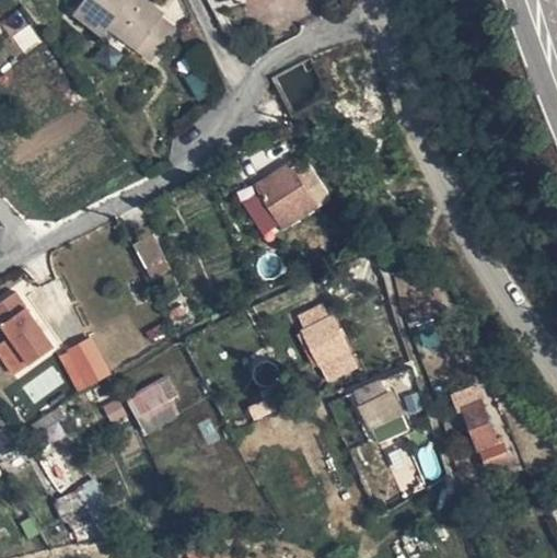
[(83,0),(79,6),(122,41),(149,61),(172,32),(157,20),(160,14),(141,0),(83,0)]
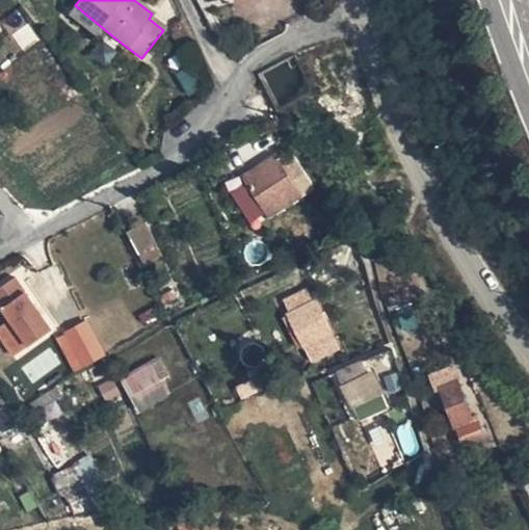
[(115,38),(75,5),(69,14),(109,47),(115,38)]
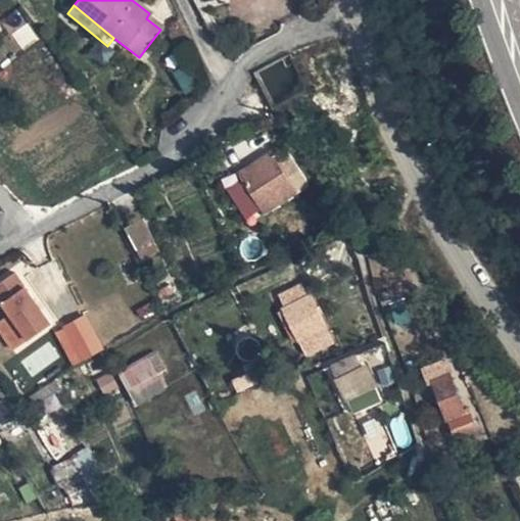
[(181,26),(178,20),(172,24),(171,27),(173,30),(171,32),(182,52),(195,45),(183,25),(181,26)]
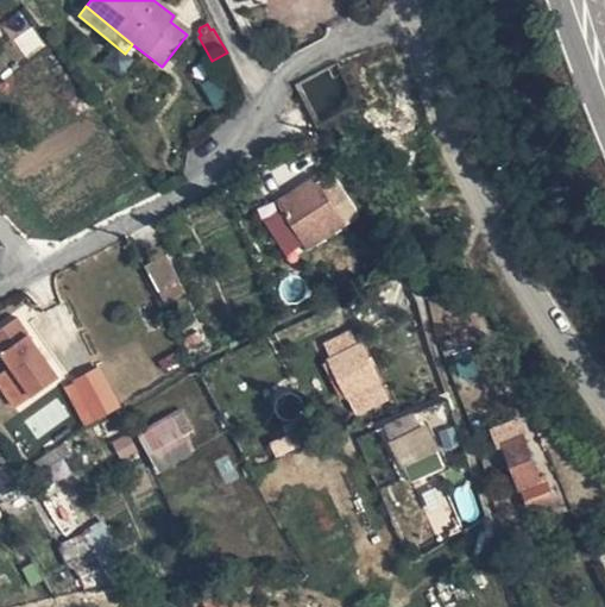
[(397,70),(392,55),(378,62),(384,76),(390,74),(397,70)]
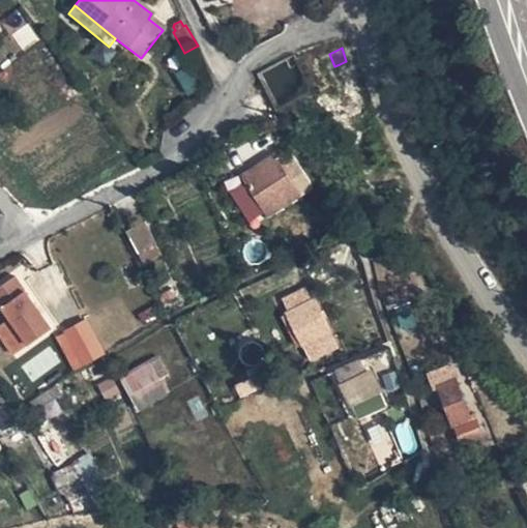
[(280,181),(267,155),(249,165),(262,191),(280,181)]
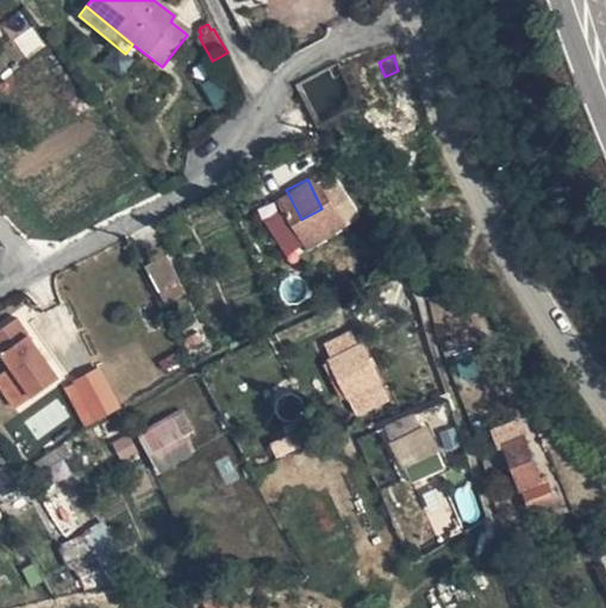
[(145,270),(160,296),(181,285),(166,258),(145,270)]
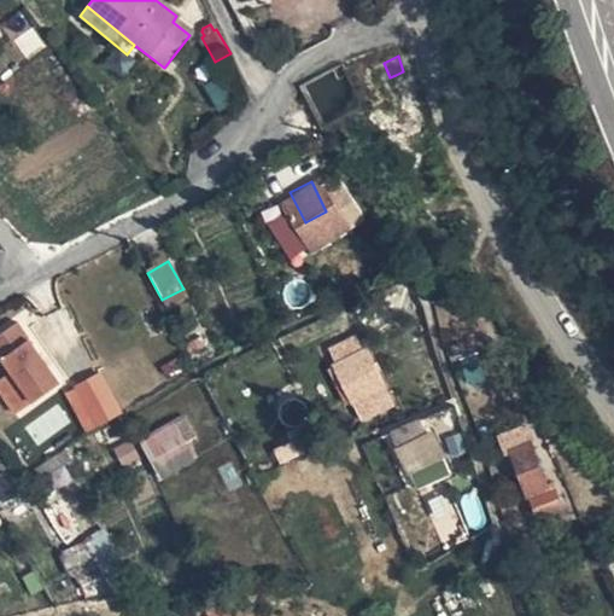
[(183,289),(162,300),(170,314),(192,303),(183,289)]
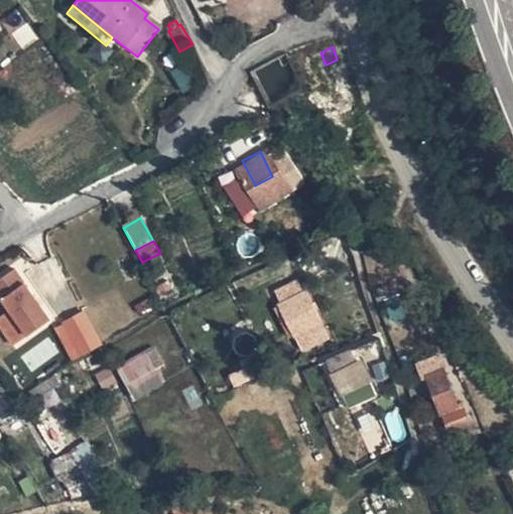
[(0,288),(11,308),(26,335),(48,322),(19,270),(0,280),(0,288)]
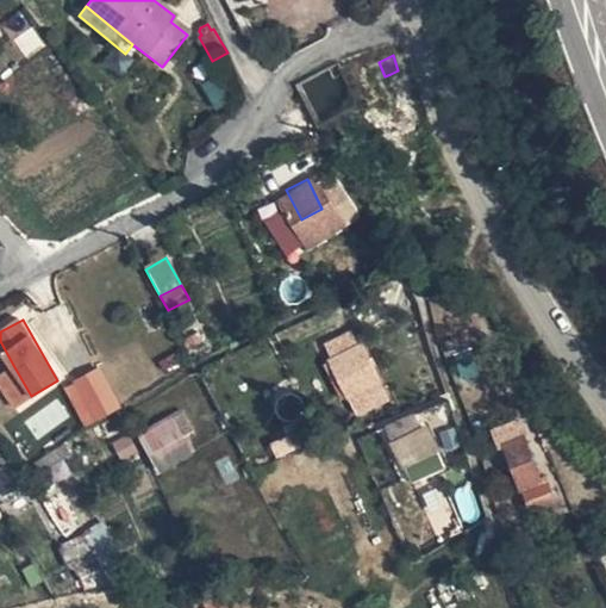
[(330,355),(355,342),(349,330),(324,342),(330,355)]
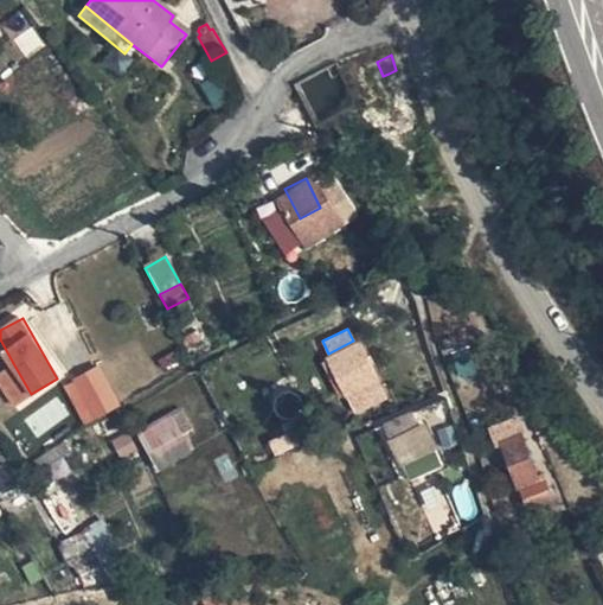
[(324,356),(342,393),(377,375),(357,338),(353,341),(328,354),(324,356)]
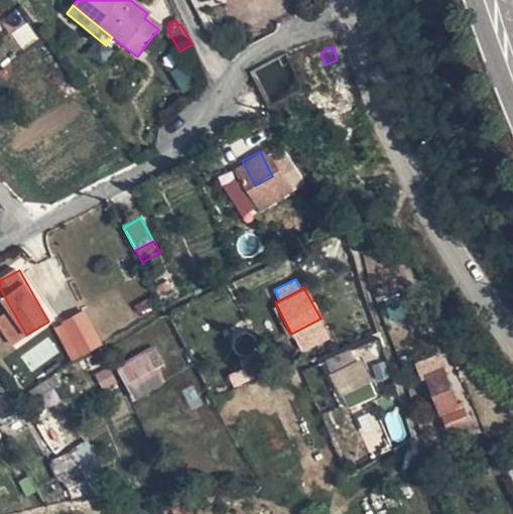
[(0,324),(11,344),(26,335),(11,308),(0,314),(0,324)]
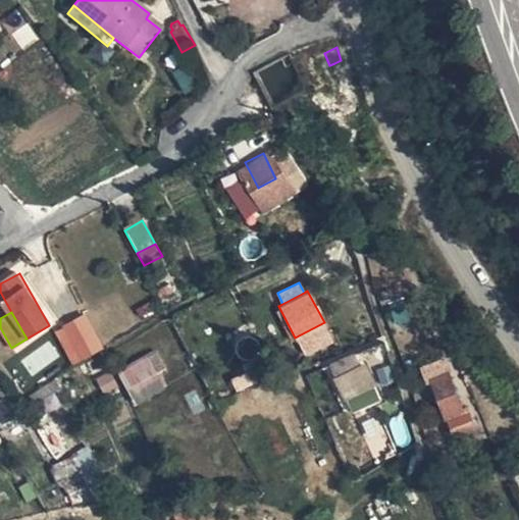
[(85,320),(63,329),(80,362),(100,352),(85,320)]
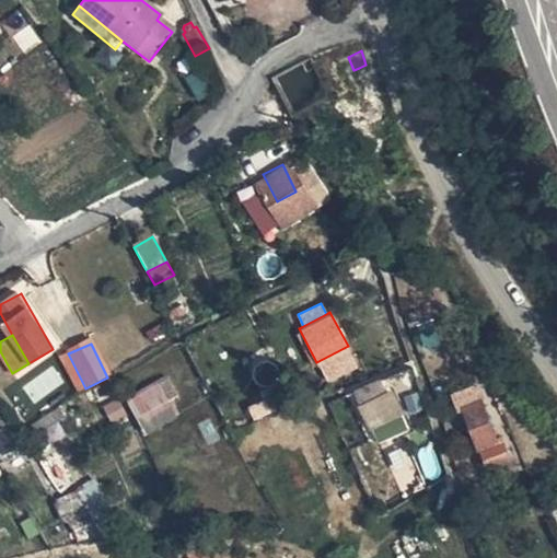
[(348,346),(316,362),(324,375),(356,360),(348,346)]
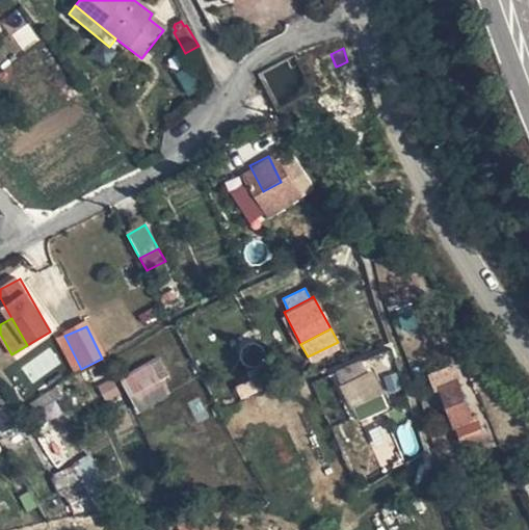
[(147,386),(173,372),(164,355),(128,375),(143,405),(154,400),(147,386)]
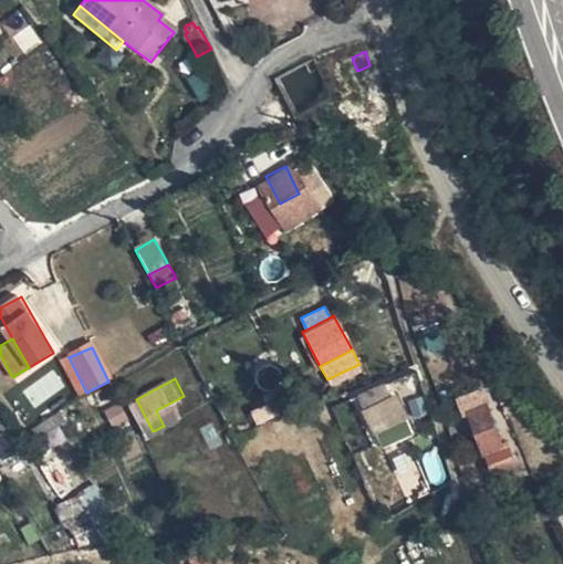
[(395,420),(382,385),(354,395),(367,429),(395,420)]
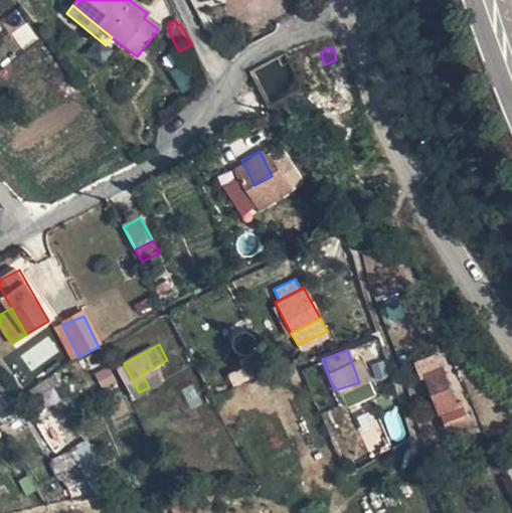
[(437,356),(423,360),(442,408),(446,406),(454,425),(476,419),(469,401),(463,403),(445,361),(439,363),(437,356)]
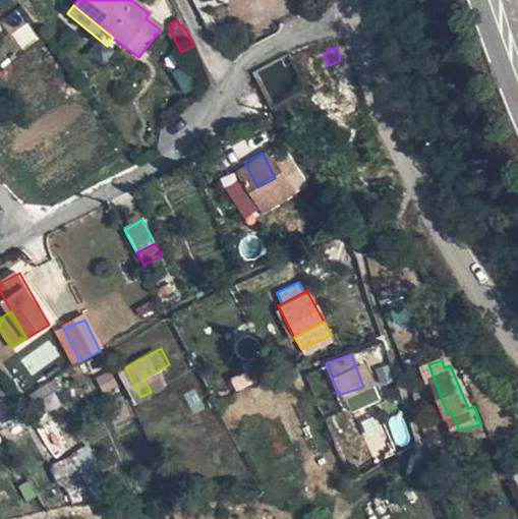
[(268,371),(263,361),(246,370),(250,380),(268,371)]
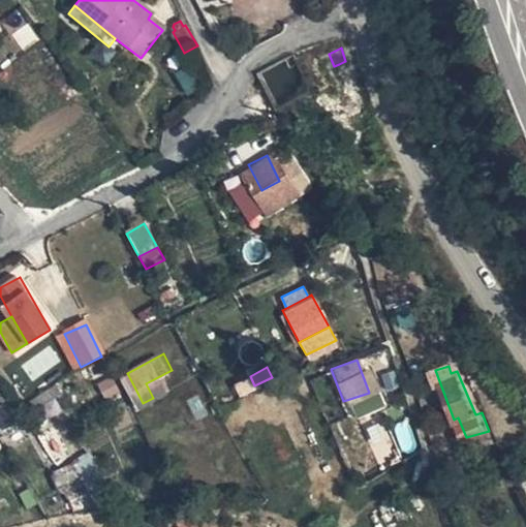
[(113,379),(104,383),(113,402),(121,399),(113,379)]
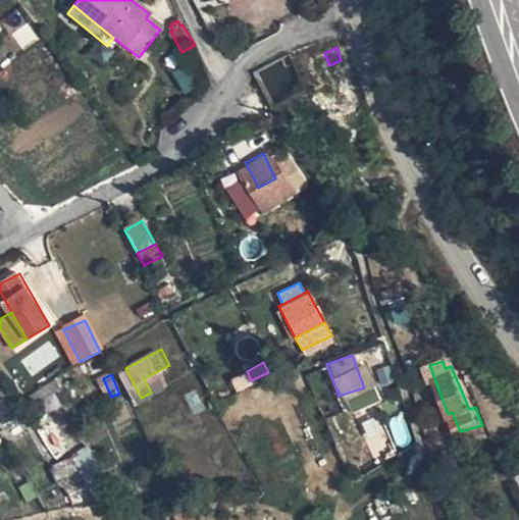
[(57,392),(53,387),(24,408),(30,413),(57,392)]
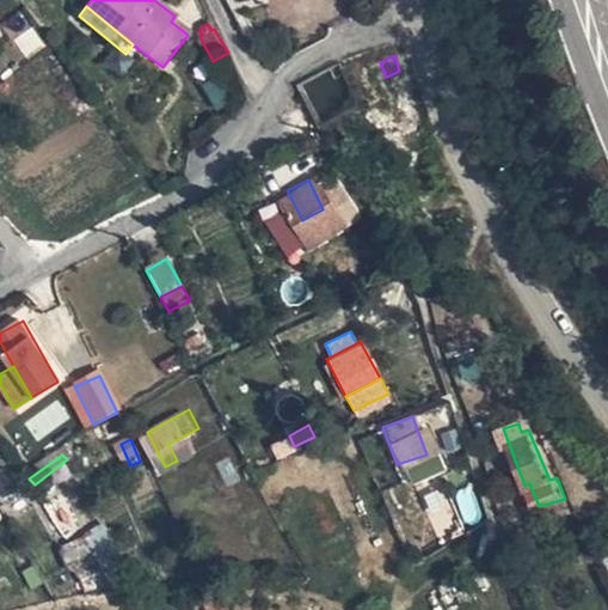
[(85,544),(104,595),(118,593),(99,540),(85,544)]
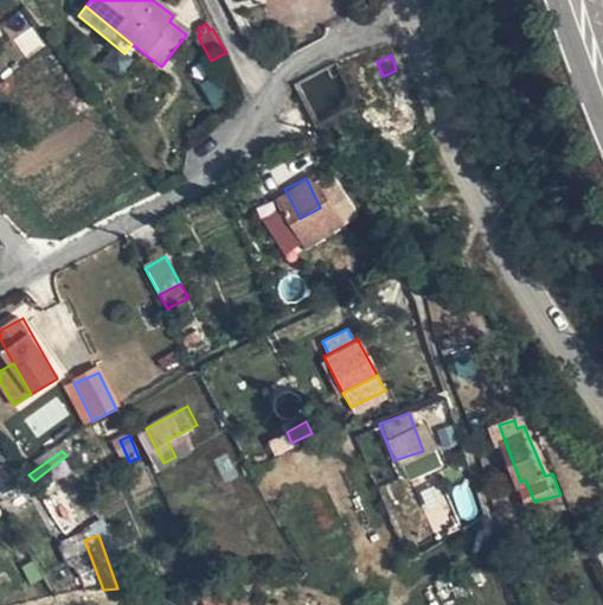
[(103,590),(84,540),(58,549),(69,580),(75,594),(97,591),(103,590)]
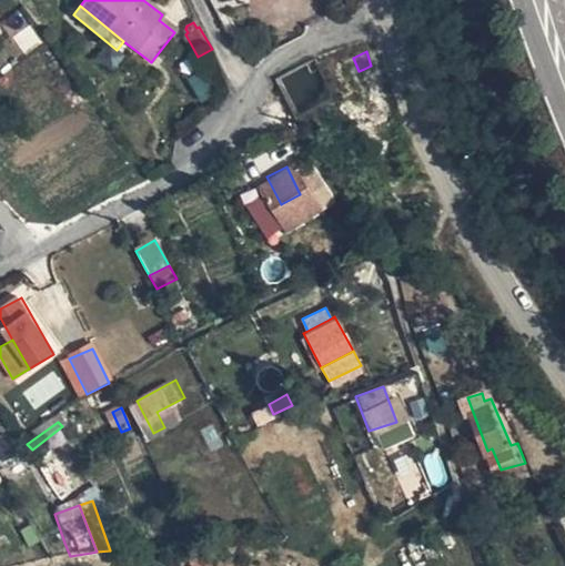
[(70,556),(64,543),(53,547),(58,559),(70,556)]
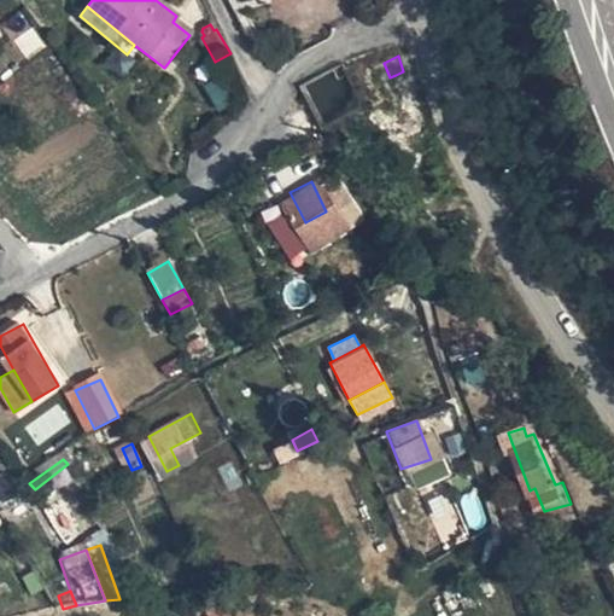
[(235,615),(232,614),(234,608),(215,598),(214,599),(204,596),(193,615),(235,615)]
